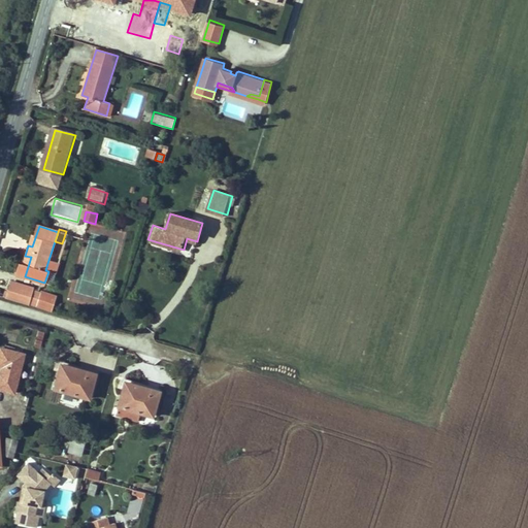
[(59,263),(48,260),(45,270),(48,271),(56,273),(59,263)]
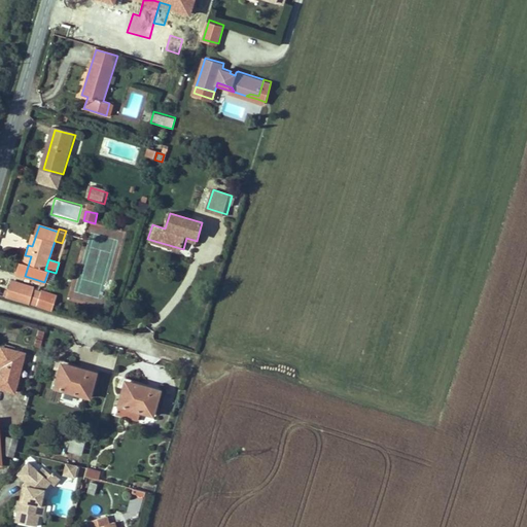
[(10,301),(31,306),(31,305),(34,291),(35,289),(15,283),(10,301)]
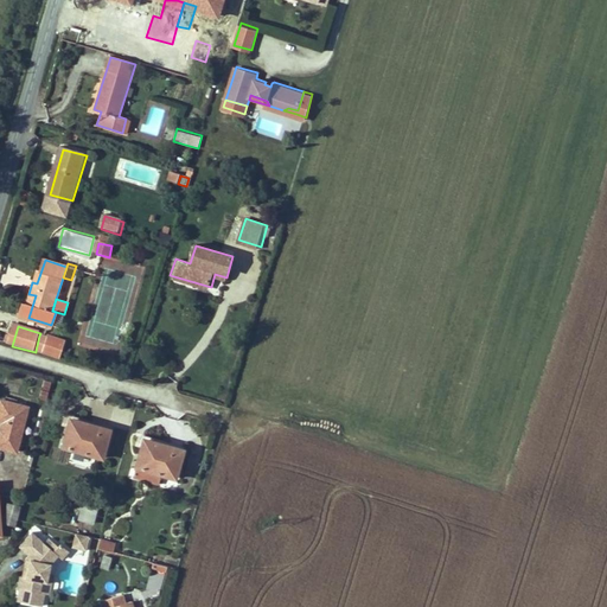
[(39,336),(36,351),(48,356),(52,339),(39,336)]
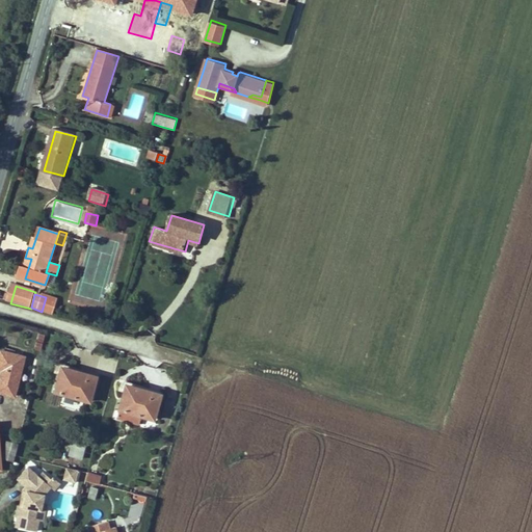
[(60,301),(46,297),(42,312),(56,316),(60,301)]
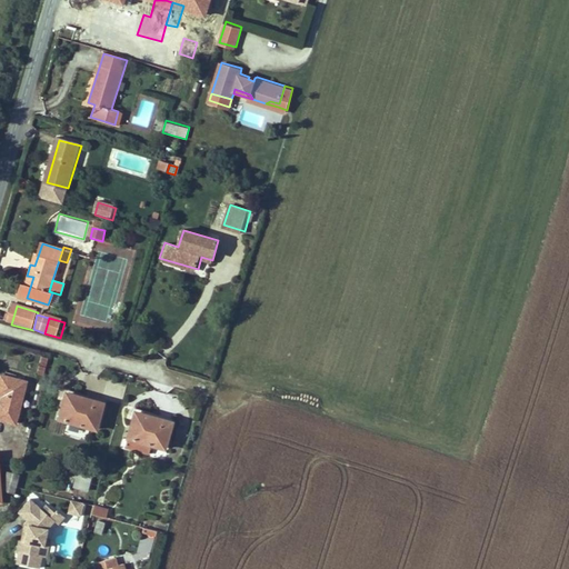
[(46,375),(48,358),(35,356),(32,372),(46,375)]
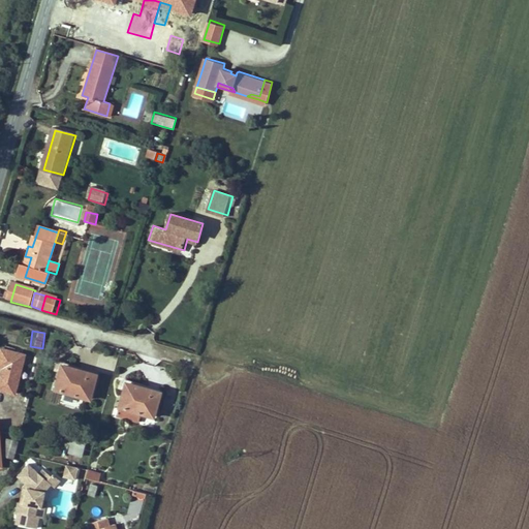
[(1,350),(0,352),(0,369),(3,371),(0,380),(0,391),(14,395),(24,356),(1,350)]
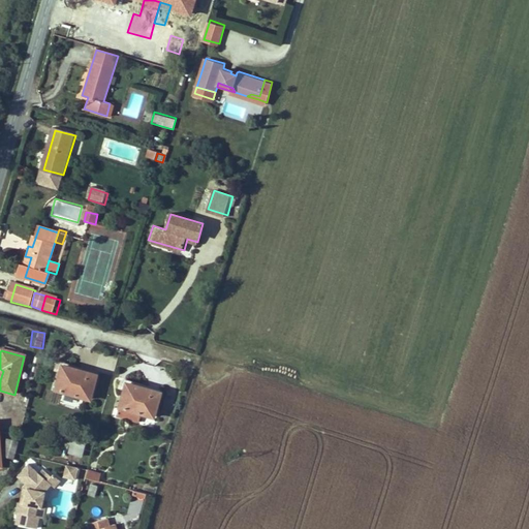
[(63,367),(56,392),(90,402),(97,377),(63,367)]
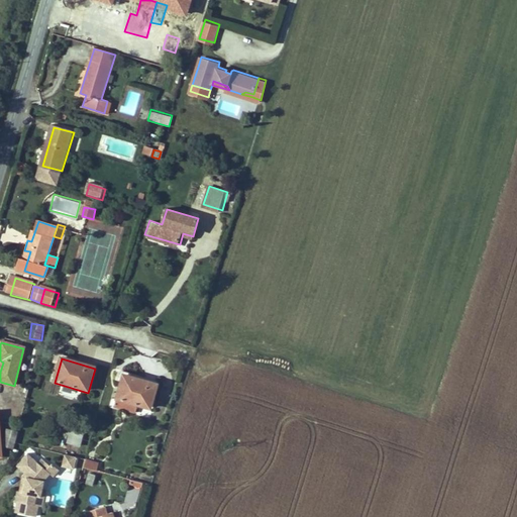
[(120,398),(142,405),(153,408),(160,384),(127,375),(120,398)]
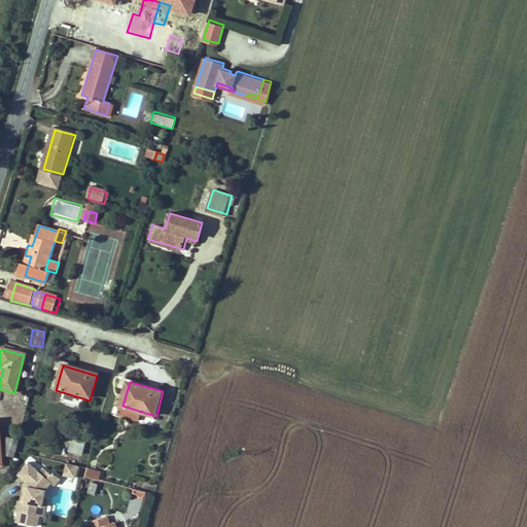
[(145,413),(123,406),(119,415),(142,421),(145,413)]
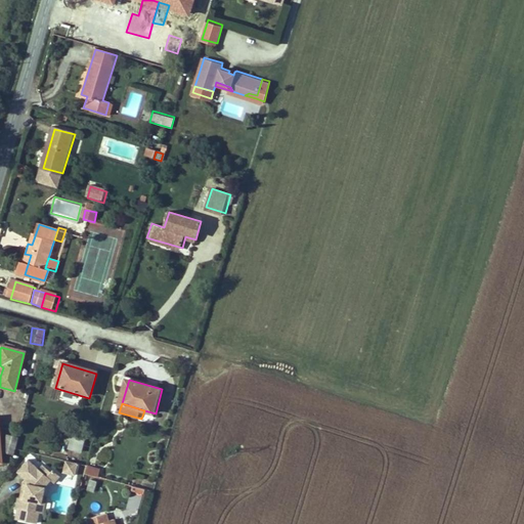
[(88,430),(77,426),(75,432),(80,433),(78,441),(84,442),(88,430)]
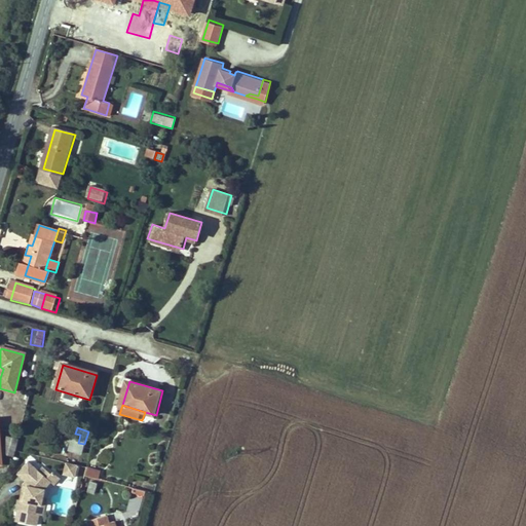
[(8,437),(3,455),(15,458),(17,449),(20,440),(8,437)]
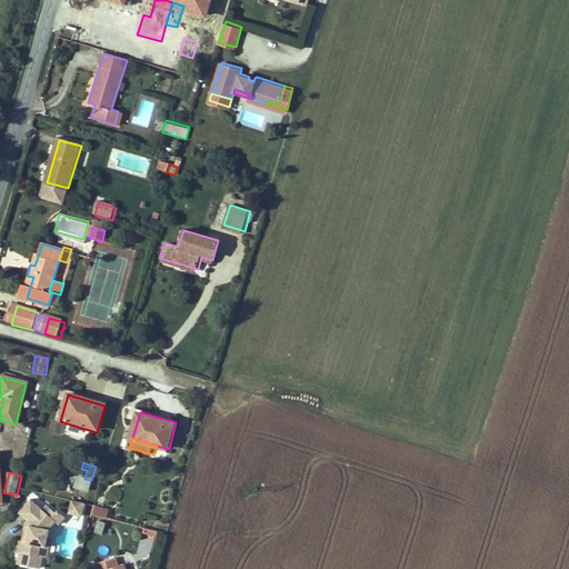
[(30,521),(26,538),(21,538),(20,537),(17,548),(19,548),(17,560),(40,566),(43,553),(39,552),(41,542),(46,543),(47,535),(49,526),(56,518),(52,515),(56,509),(47,501),(43,506),(31,496),(19,509),(28,517),(31,519),(30,521)]
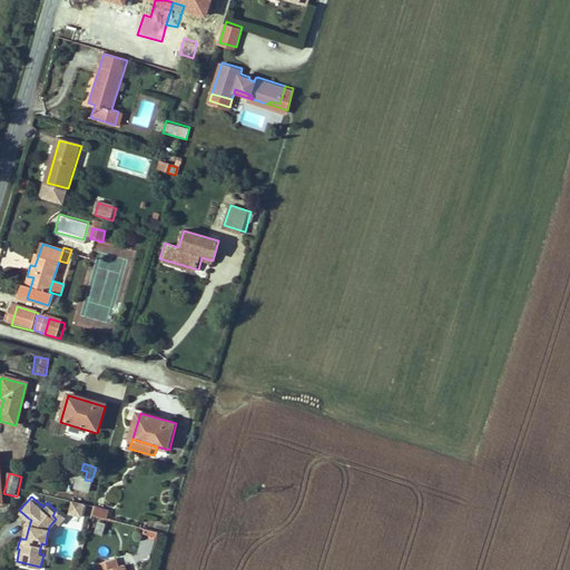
[(81,501),(72,499),(69,512),(79,514),(81,501)]
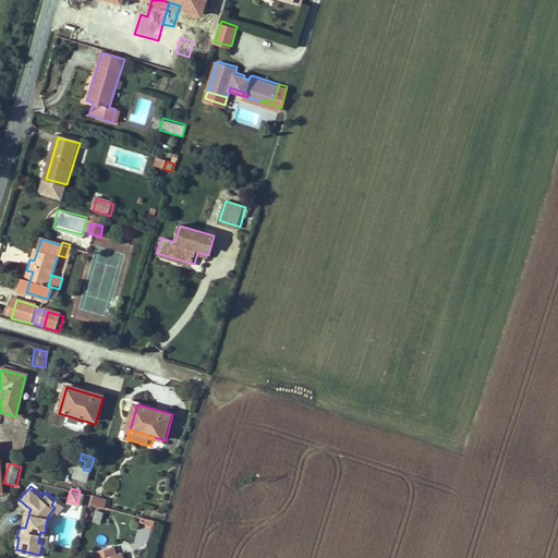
[(108,498),(94,494),(92,502),(106,507),(108,498)]
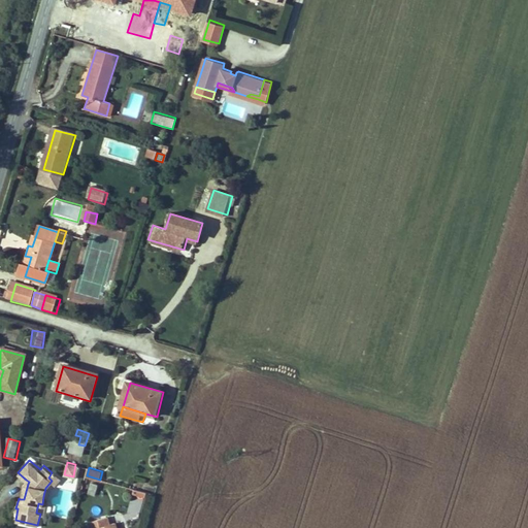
[(61,477),(54,470),(52,472),(48,477),(52,481),(55,484),(61,477)]
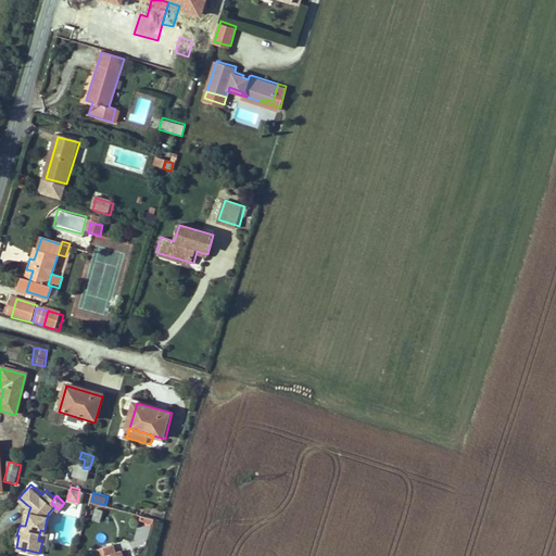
[(25,509),(21,526),(25,526),(29,509),(30,507),(27,505),(25,509)]
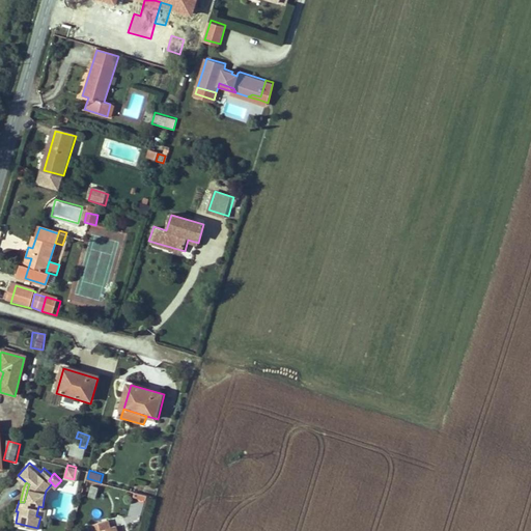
[(100,486),(92,484),(89,495),(95,497),(100,486)]
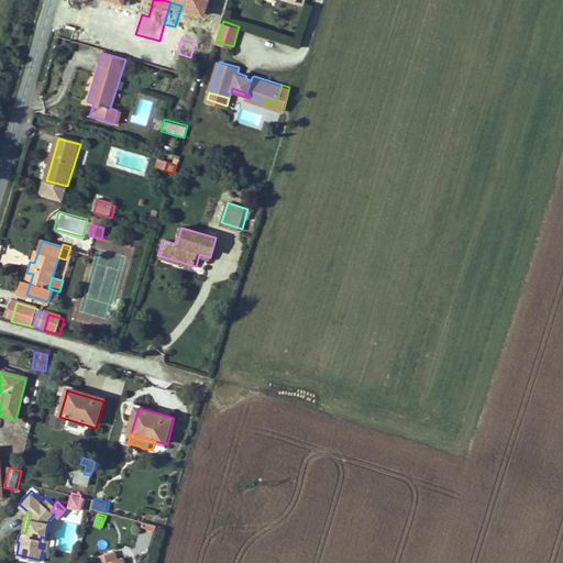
[(120,521),(125,537),(133,534),(128,518),(120,521)]
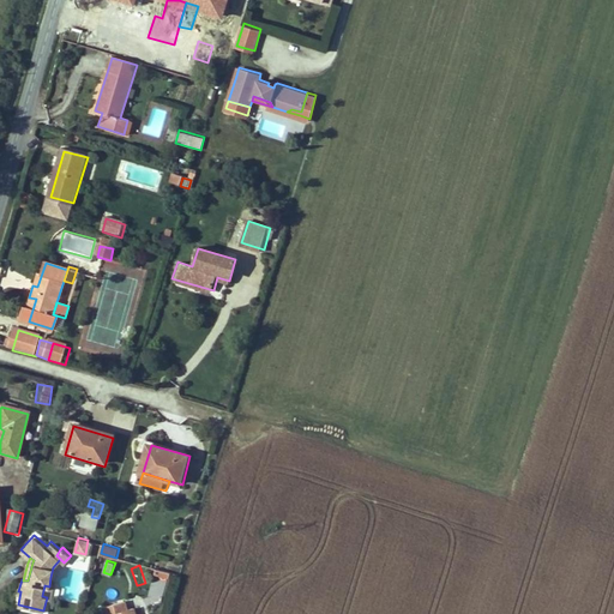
[(137,613),(137,609),(127,612),(125,602),(106,606),(107,613),(137,613)]
